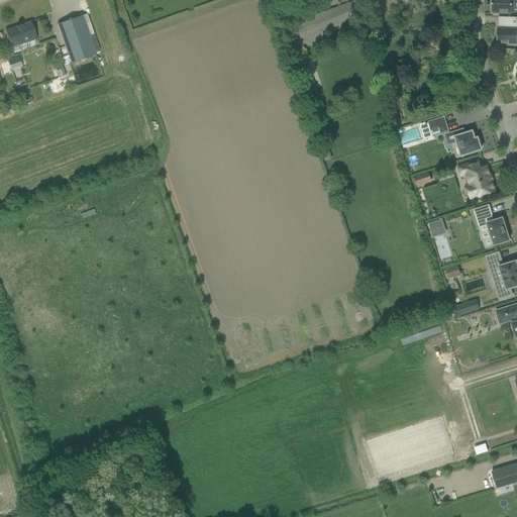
[(492,0),(492,13),(512,14),(512,13),(512,0),(492,0)]
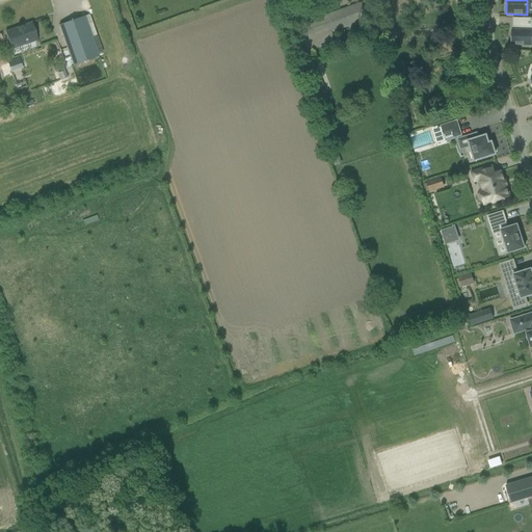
[(362,3),(298,25),(304,43),(308,52),(336,42),(333,33),(368,21),(362,3)]
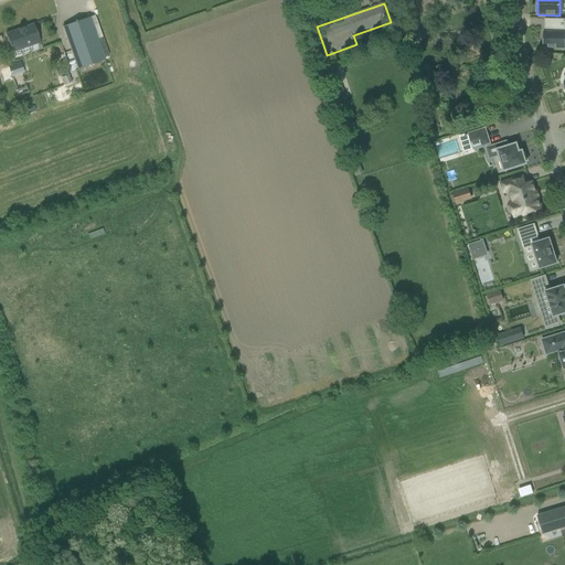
[(89,18),(63,28),(77,70),(105,61),(89,18)]
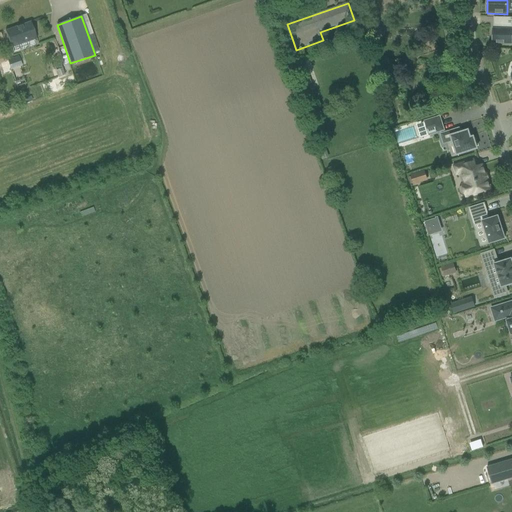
[(511,17),(504,18),(503,29),(492,29),(492,44),(511,44),(511,17)]
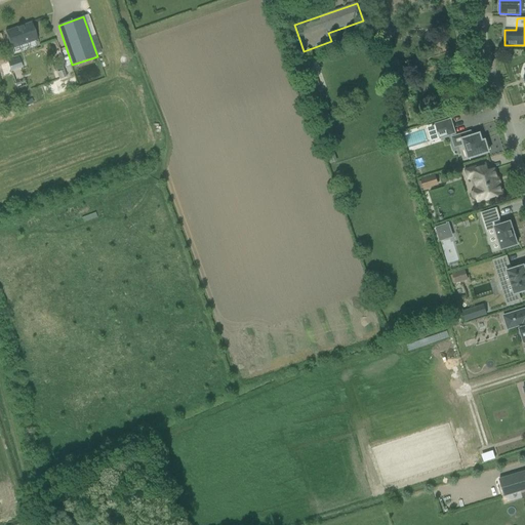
[(11,49),(28,43),(38,40),(32,23),(5,32),(11,49)]
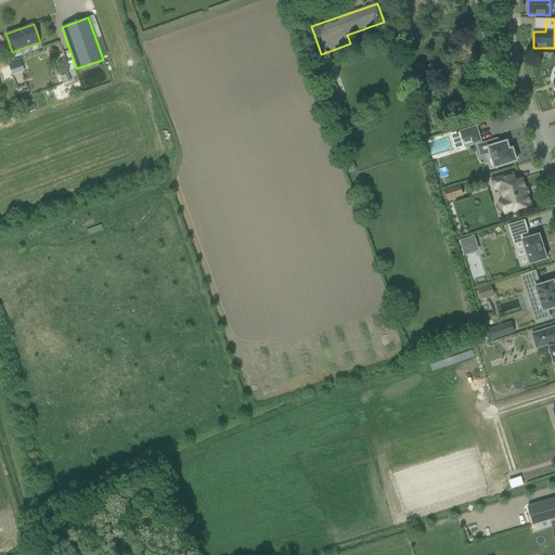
[(11,76),(17,74),(14,64),(8,66),(11,76)]
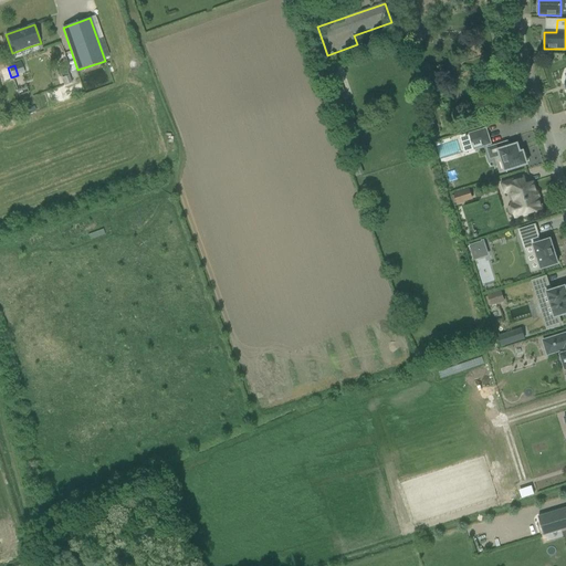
[(69,76),(66,77),(62,79),(64,85),(72,83),(69,76)]
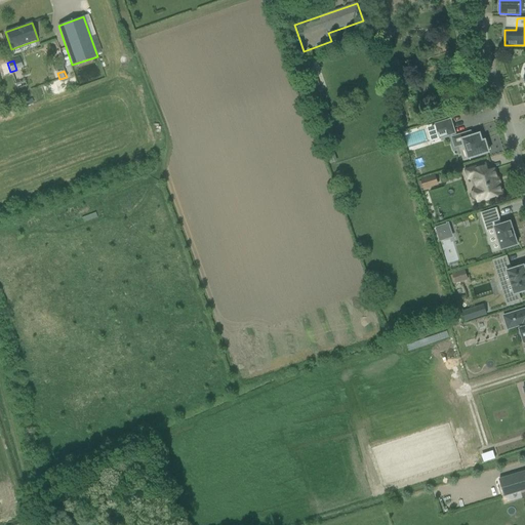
[(435,125),(428,128),(432,140),(439,138),(455,133),(450,120),(435,125)]
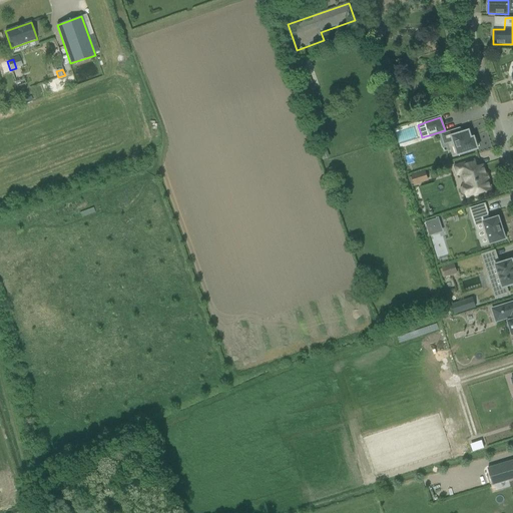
[(476,139),(474,139),(474,138),(471,139),(468,131),(461,134),(460,129),(442,134),(445,144),(451,142),(452,147),(455,146),(458,155),(477,148),(476,147),(478,146),(476,139)]
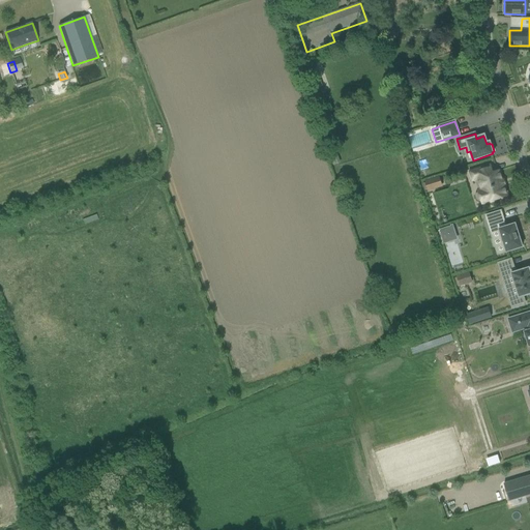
[(332,166),(341,163),(336,153),(329,155),(332,166)]
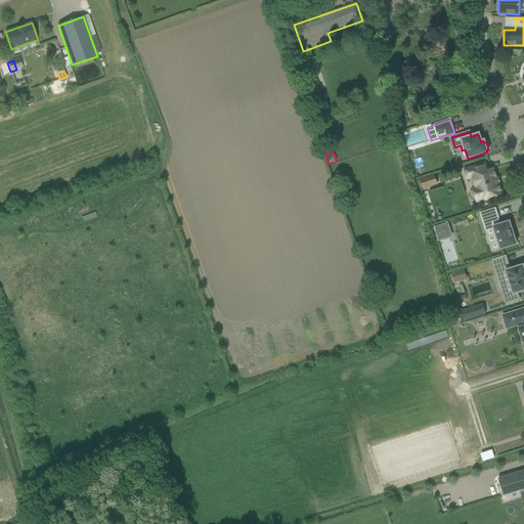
[(487,171),(485,164),(465,171),(468,178),(473,176),(477,188),(473,189),(474,191),(473,191),(472,191),(472,192),(471,193),(471,194),(471,195),(471,197),(471,198),(472,199),(473,200),(474,200),(475,200),(476,200),(477,202),(500,193),(492,169),(487,171)]
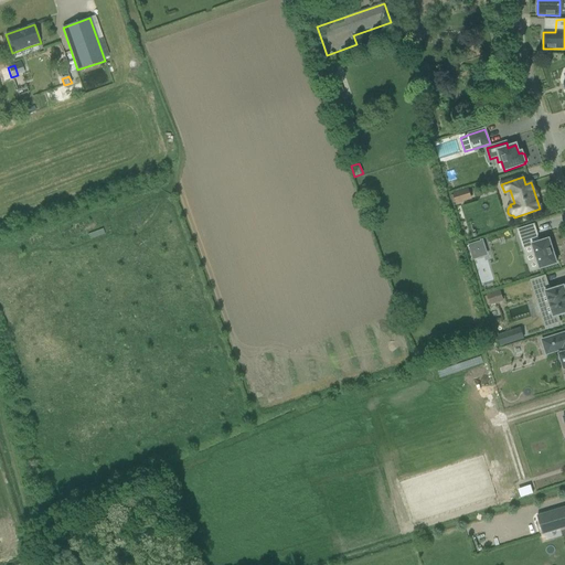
[(452,193),(456,204),(466,202),(462,191),(452,193)]
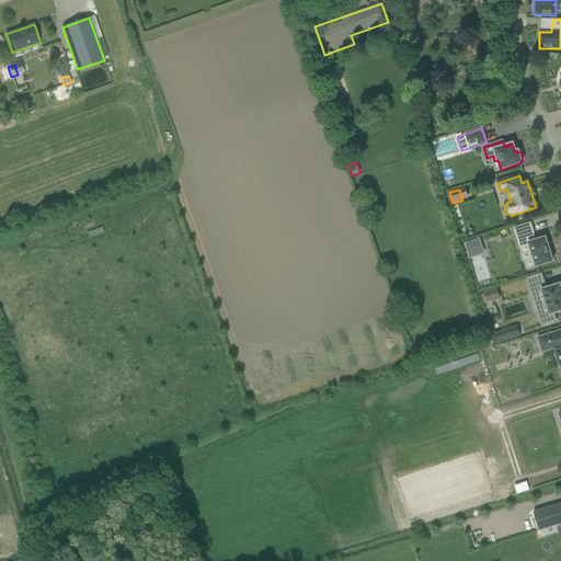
[(536,267),(553,262),(546,237),(535,240),(533,233),(534,233),(530,224),(514,228),(519,247),(528,243),(536,267)]
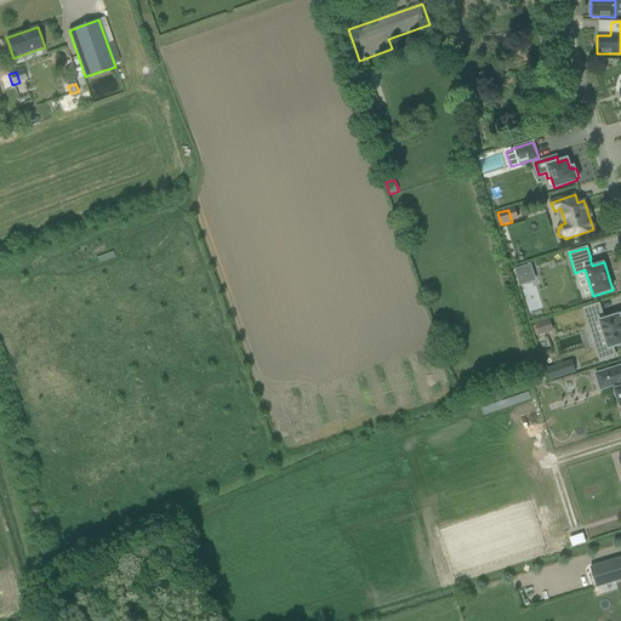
[(528,265),(528,266),(514,269),(517,277),(534,272),(531,263),(528,265)]
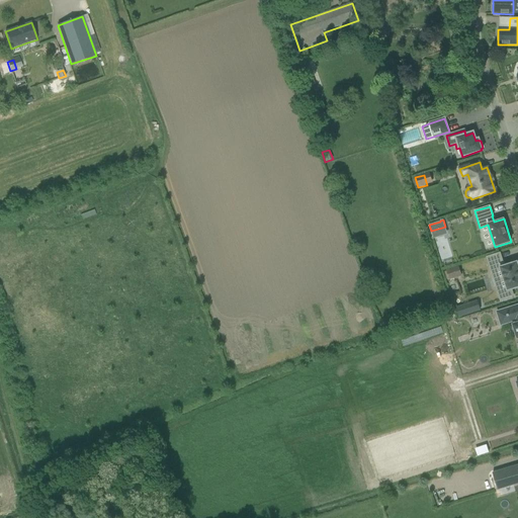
[(511,289),(517,286),(517,265),(517,262),(504,266),(501,259),(489,263),(493,274),(498,289),(501,300),(513,296),(511,289)]
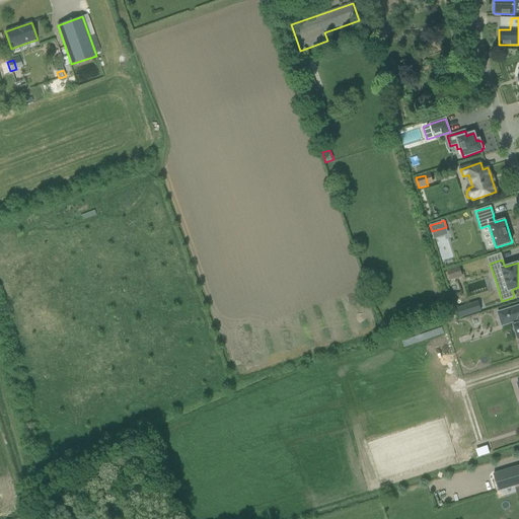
[(455,275),(461,273),(459,267),(446,271),(449,281),(456,279),(455,275)]
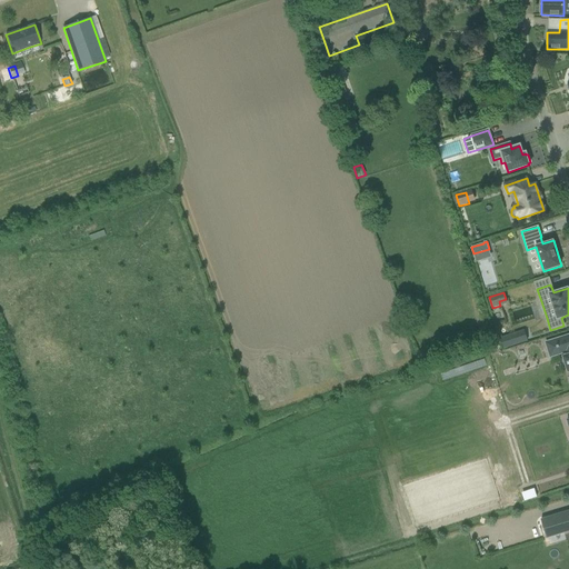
[(528,341),(523,330),(500,338),(503,349),(528,341)]
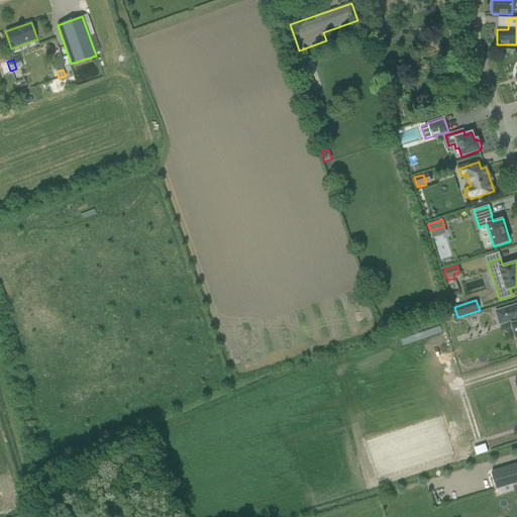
[(509,321),(514,320),(515,323),(512,324),(516,337),(516,336),(516,305),(505,309),(509,321)]
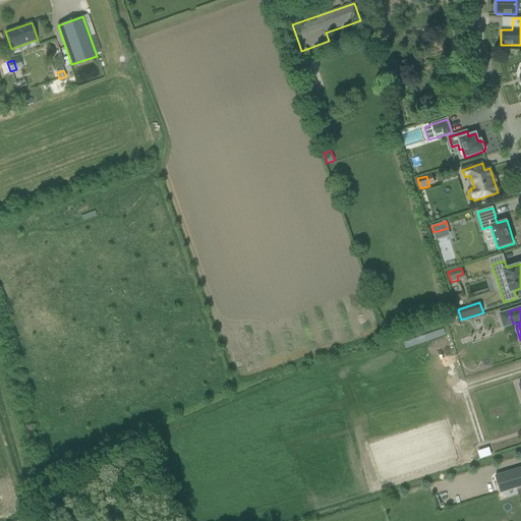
[(480,459),(485,457),(491,455),(489,448),(483,450),(477,452),(480,459)]
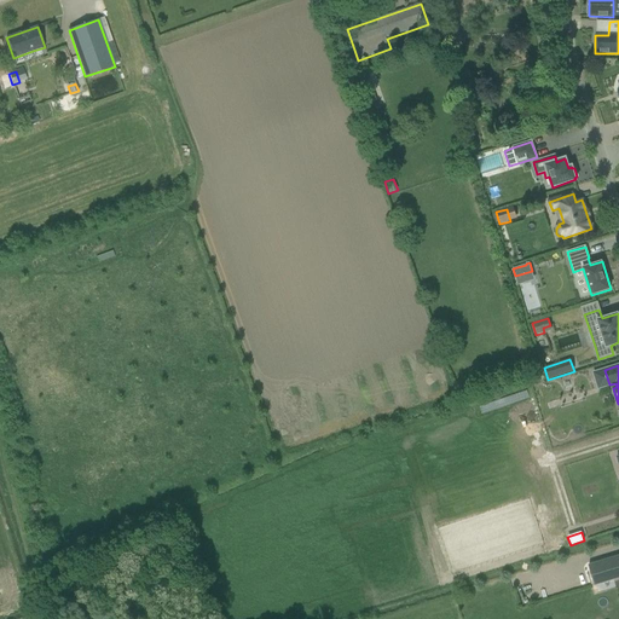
[(595,585),(618,577),(618,555),(589,566),(595,585)]
